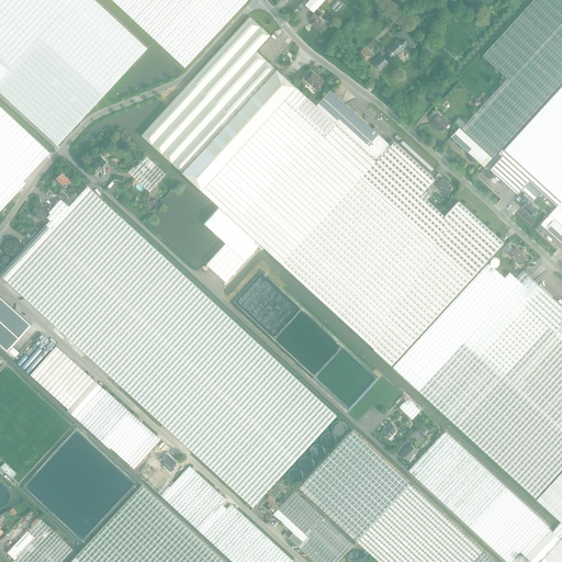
[(0,0),(0,63),(8,70),(0,78),(0,92),(57,145),(71,131),(126,70),(147,48),(94,0),(0,0)]
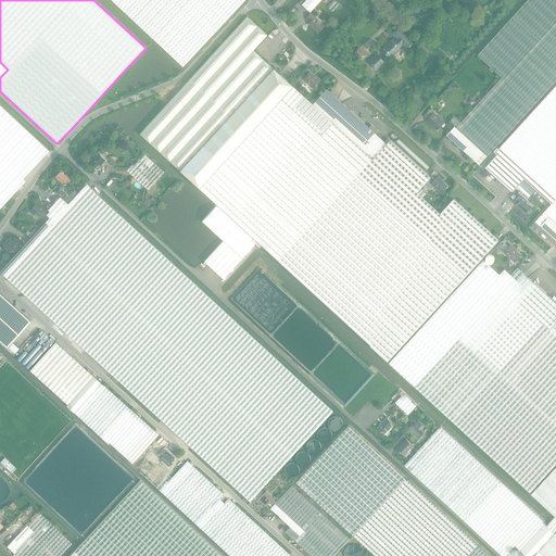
[(111,0),(112,0),(152,38),(182,67),(245,0),(244,0),(111,0)]
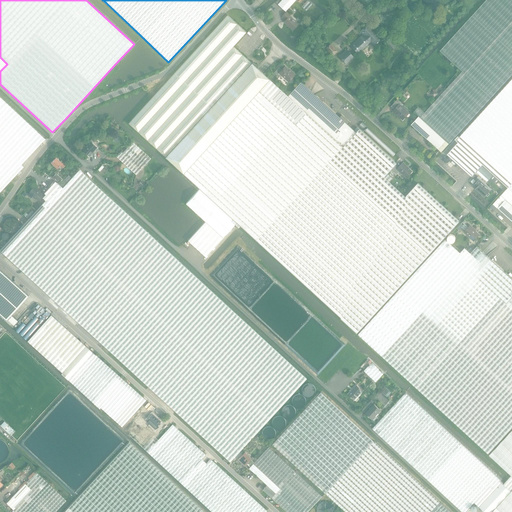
[(295,0),(282,0),(278,4),(285,11),(295,0)]
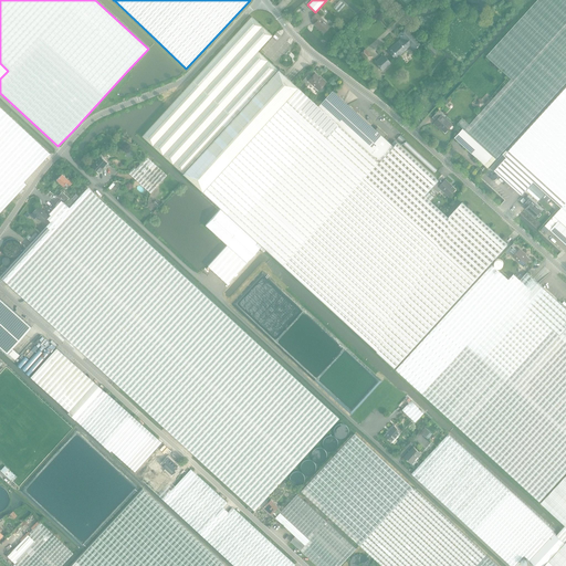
[(339,0),(333,8),(338,12),(345,4),(339,0)]
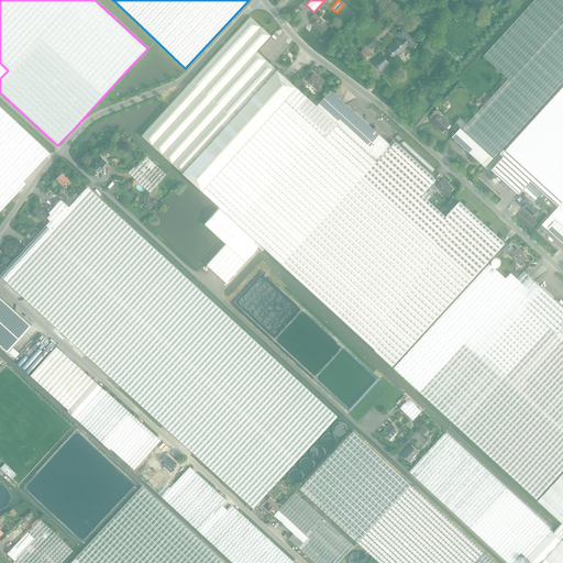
[(494,158),(550,97),(562,81),(562,0),(533,0),(483,56),(508,78),(466,123),(460,117),(455,122),(461,127),(460,128),(494,158)]
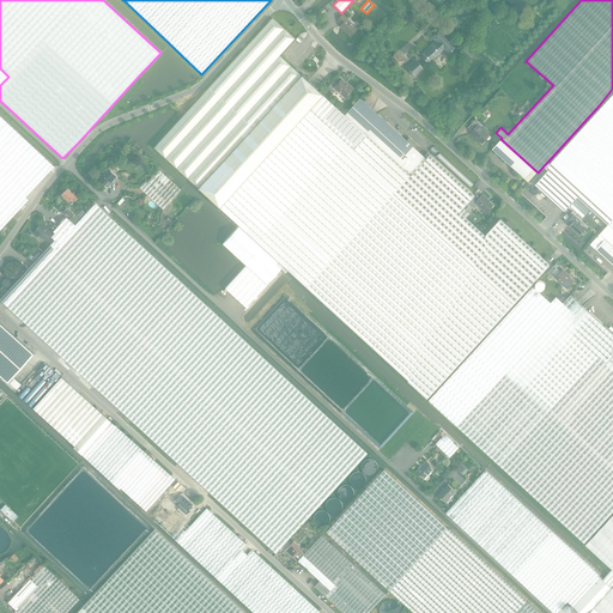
[(357,29),(347,19),(347,18),(344,14),(338,20),(343,24),(340,26),(351,36),(357,29)]
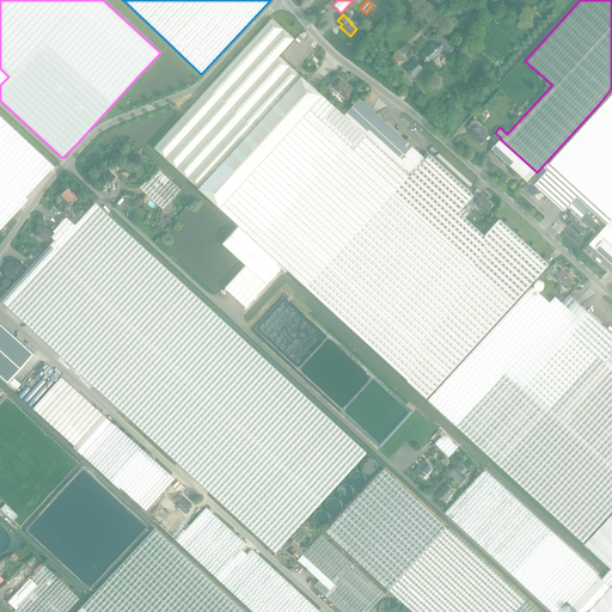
[(322,95),(307,81),(307,77),(305,75),(303,74),(300,75),(279,55),(294,38),(273,18),(154,148),(219,207),(322,95)]
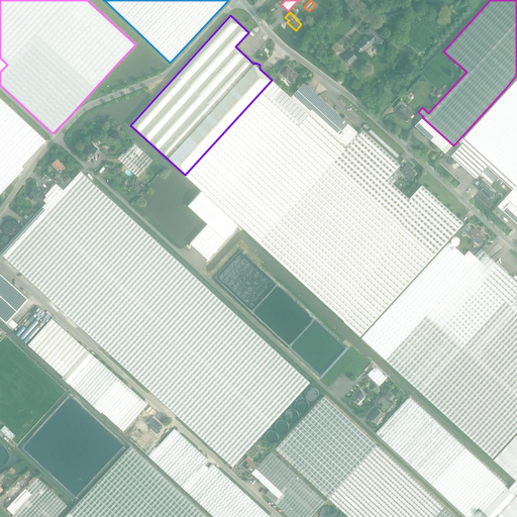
[(377,46),(383,40),(370,26),(363,32),(367,35),(356,44),(354,46),(362,55),(364,53),(374,43),(377,46)]
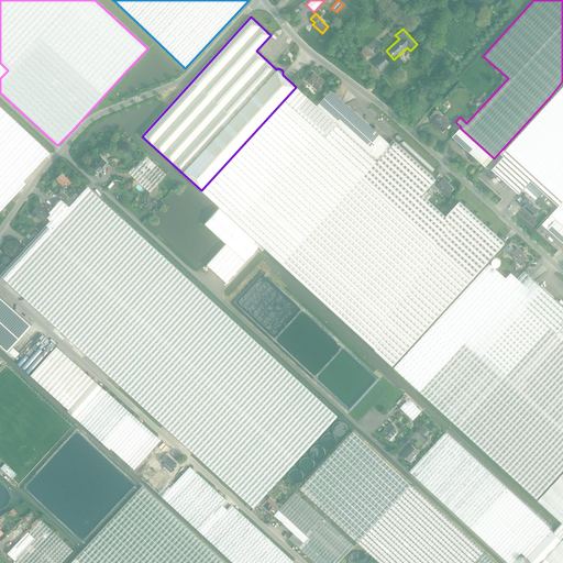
[(430,45),(424,51),(422,54),(428,58),(430,56),(435,51),(430,45)]
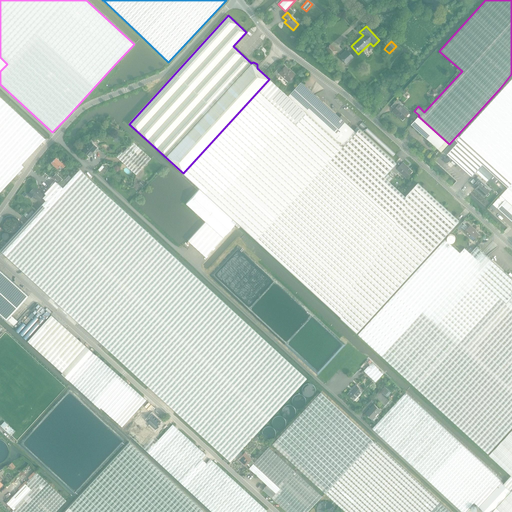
[(338,52),(331,44),(325,48),(332,56),(338,52)]
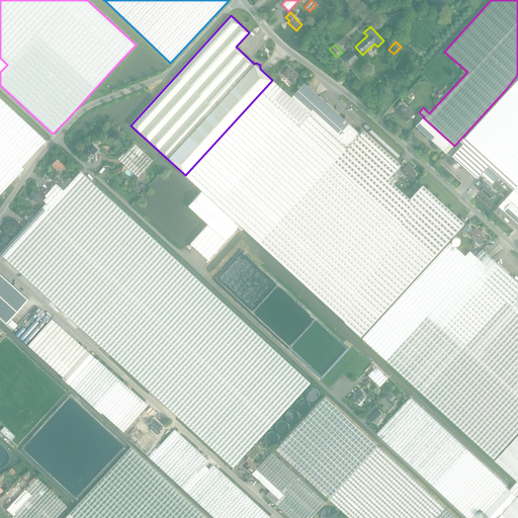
[(350,51),(343,57),(350,65),(357,59),(350,51)]
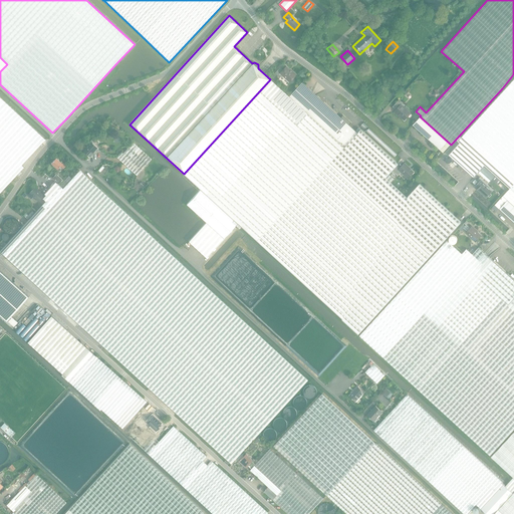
[(292,78),(296,74),(291,70),(291,71),(286,66),(282,70),(280,67),(274,73),(279,78),(282,75),(289,82),(289,81),(291,83),(292,83),(294,81),(294,80),(292,78)]
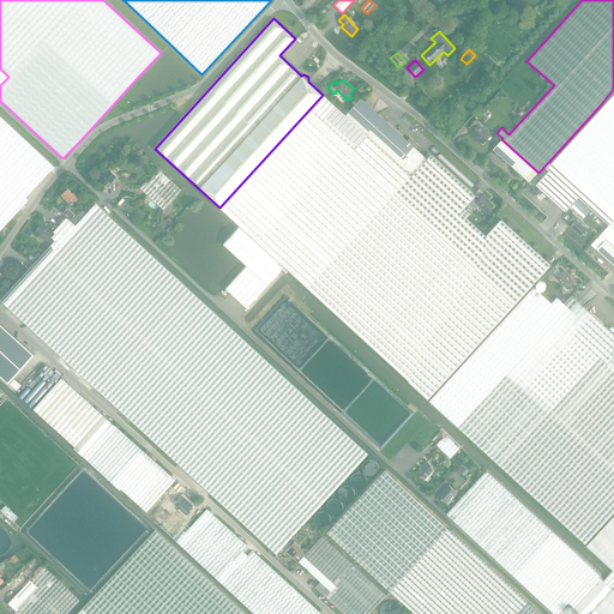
[(292,130),(220,208),(240,227),(284,266),(292,274),(428,397),(531,286),(551,265),(549,264),(531,247),(501,220),(486,236),(482,233),(465,218),(458,211),(459,210),(463,208),(470,199),(474,194),(431,155),(426,158),(411,175),(408,173),(344,115),(323,95),(292,130)]
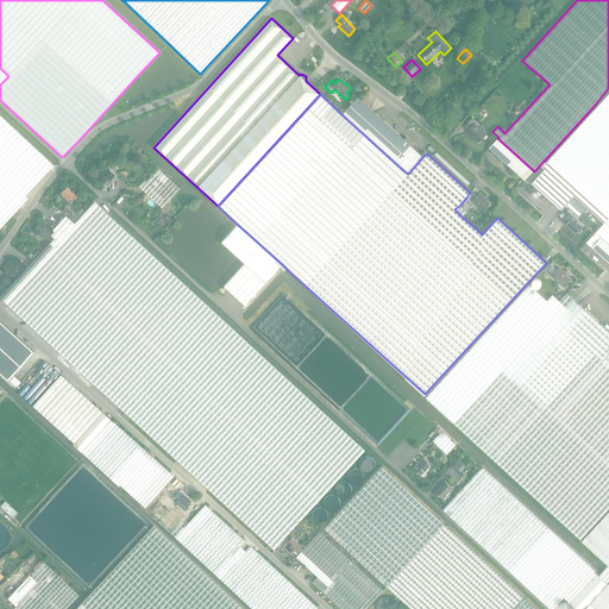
[(608,94),(542,168),(545,169),(575,196),(586,208),(604,224),(608,220),(608,218),(608,94)]
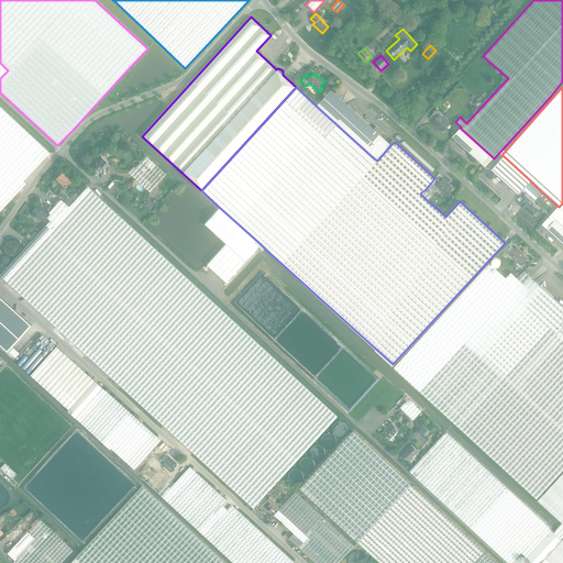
[(330,90),(316,106),(374,158),(377,161),(390,145),(382,138),(385,134),(375,127),(373,129),(351,109),(334,94),(330,90)]
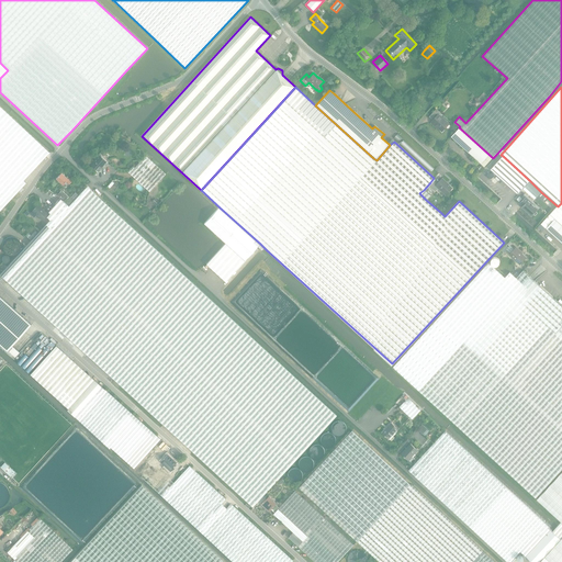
[(0,211),(26,183),(23,180),(49,153),(0,107),(0,211)]
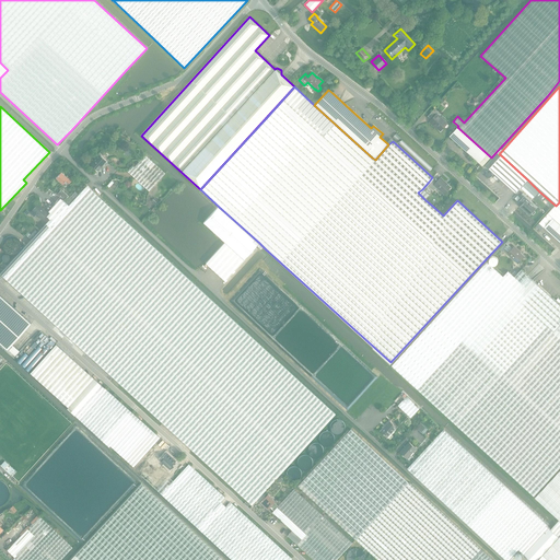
[(447,123),(436,114),(439,112),(435,108),(428,116),(432,119),(431,120),(436,126),(436,127),(441,131),(447,123)]
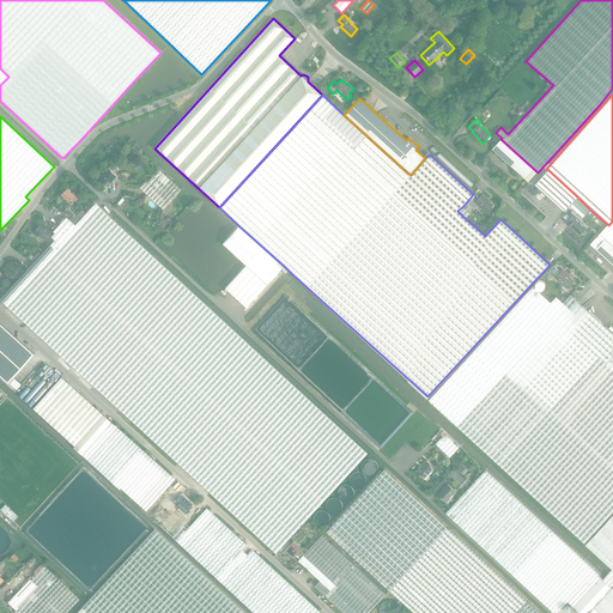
[(501,139),(492,149),(525,178),(528,182),(538,173),(501,139)]
